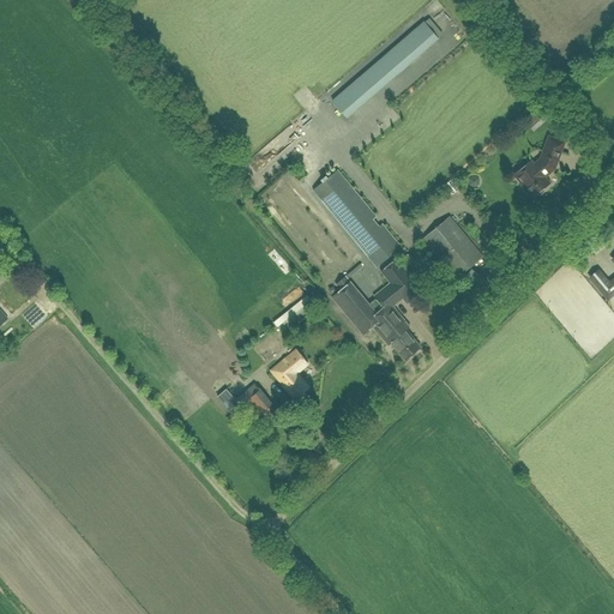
[(332,102),(347,118),(438,38),(423,22),(332,102)]
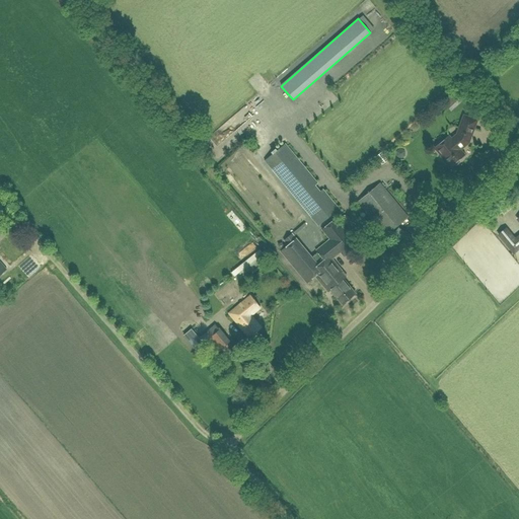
[(492,63),(486,56),(477,62),(484,69),(492,63)]
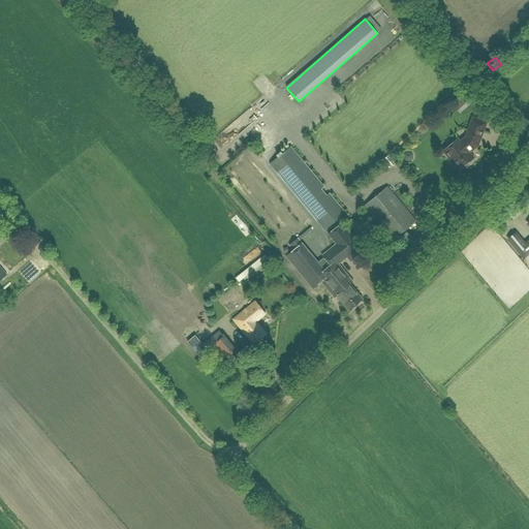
[(460,113),(471,102),(464,94),(452,104),(460,113)]
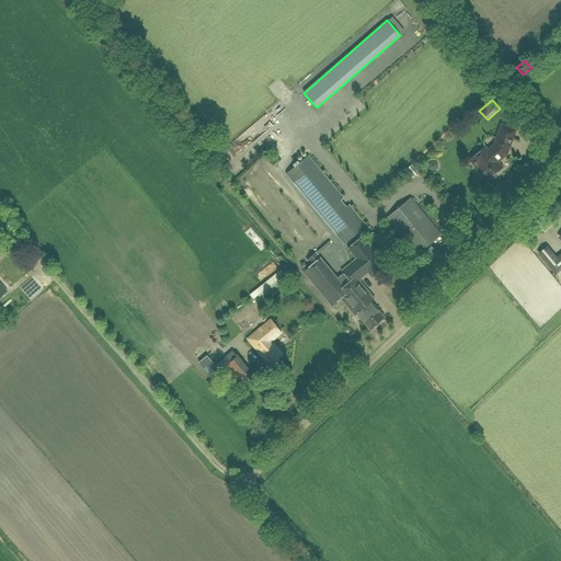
[(503,157),(506,155),(515,130),(502,125),(494,146),(488,151),(485,148),(470,160),(480,172),(480,174),(483,178),(485,179),(487,180),(488,179),(491,179),(494,176),(494,173),(501,168),(495,160),(502,156),(503,157)]
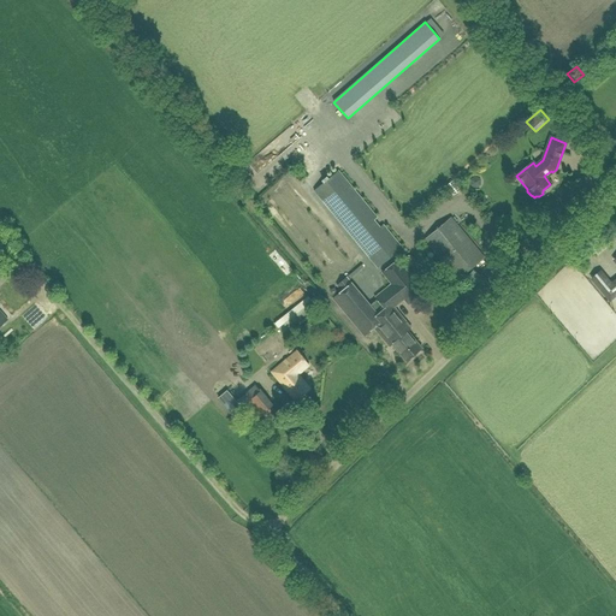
[(377,217),(351,187),(338,171),(314,190),(327,206),(378,268),(402,248),(383,224),(379,227),(373,220),(377,217)]
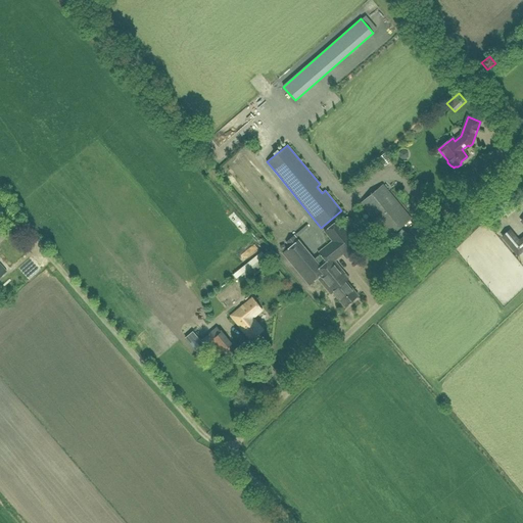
[(400,149),(401,155),(409,154),(408,147),(400,149)]
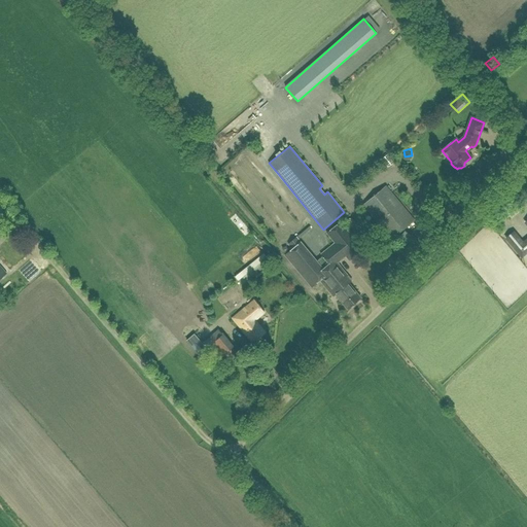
[(392,239),(414,220),(386,186),(363,205),(392,239)]
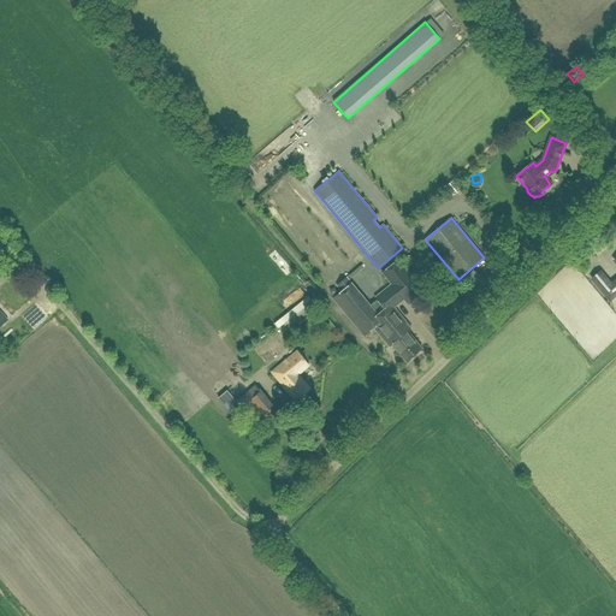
[(615,258),(615,283),(614,286),(608,285),(598,273),(591,278),(610,301),(615,294),(615,258)]
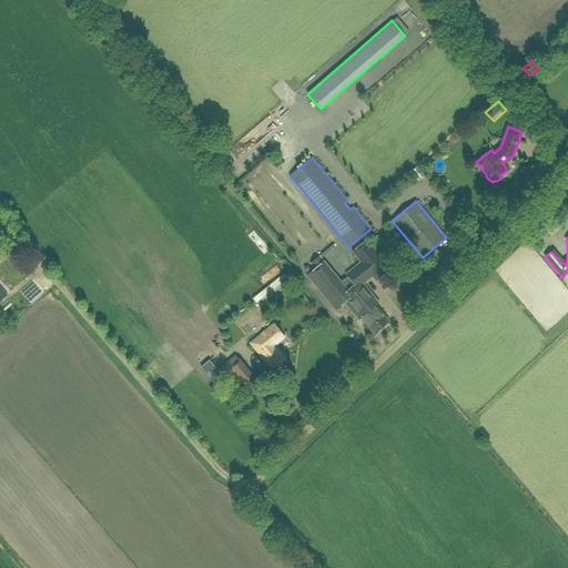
[(376,281),(391,269),(366,240),(352,251),(361,262),(346,274),(355,284),(348,290),(320,256),(311,263),(315,269),(307,275),(335,310),(344,302),(358,320),(362,317),(374,333),(388,321),(376,305),(377,304),(373,298),(374,296),(364,283),(373,276),(376,281)]
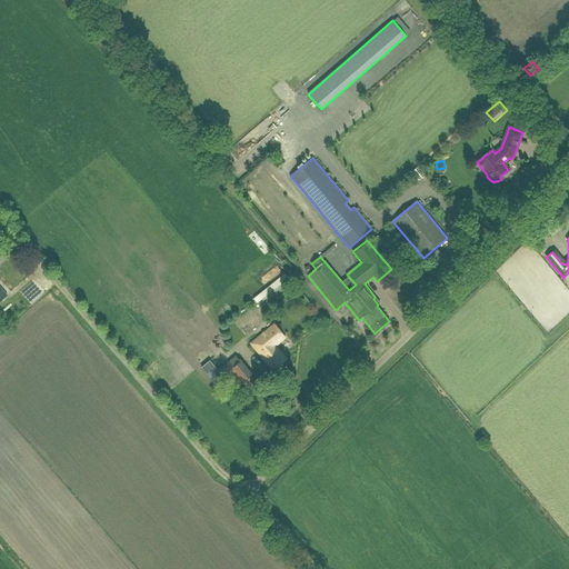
[(291,283),(283,273),(252,299),(260,309),(291,283)]
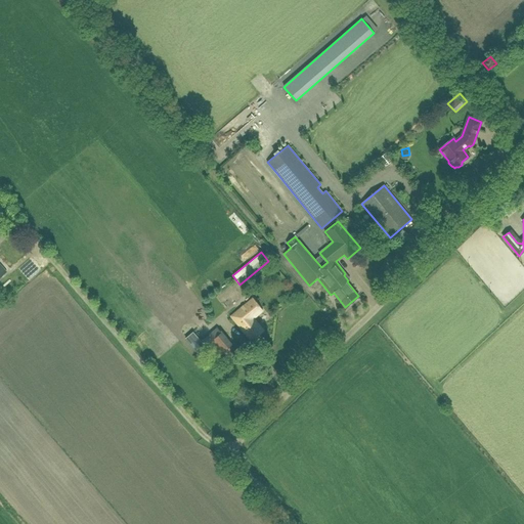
[(263,331),(253,318),(262,311),(252,299),(230,316),(251,341),(263,331)]
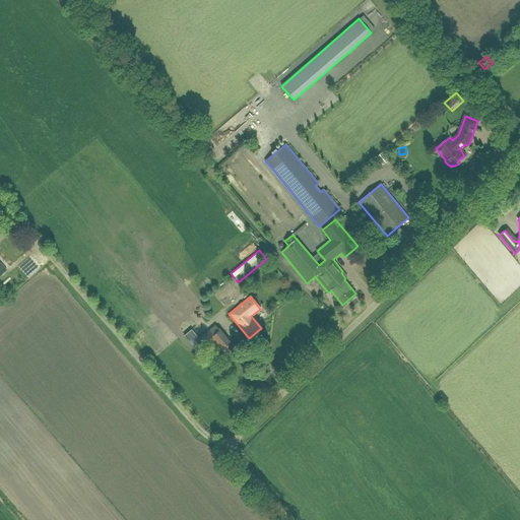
[(213,356),(230,342),(215,325),(203,334),(204,335),(199,339),(213,356)]
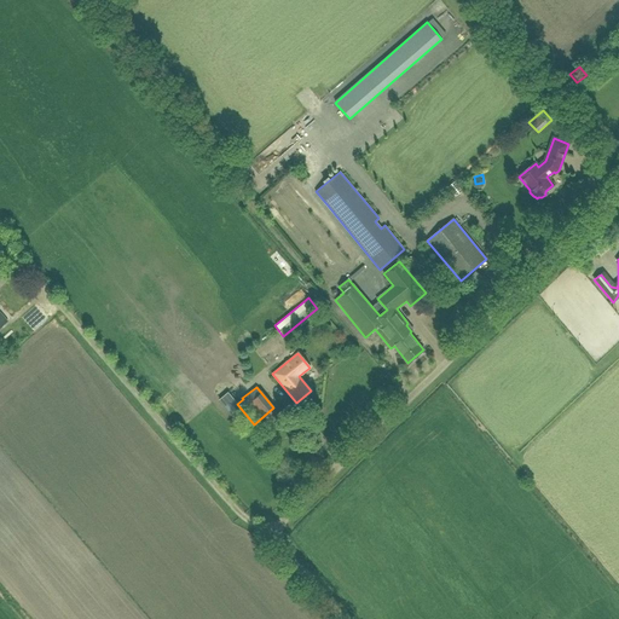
[(288,426),(293,432),(299,427),(294,422),(288,426)]
